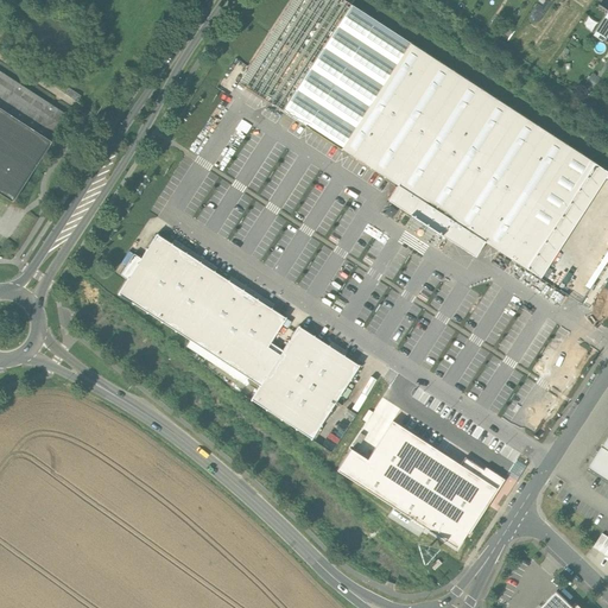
[(340,149),(409,43),(342,0),(290,0),(236,82),(340,149)]
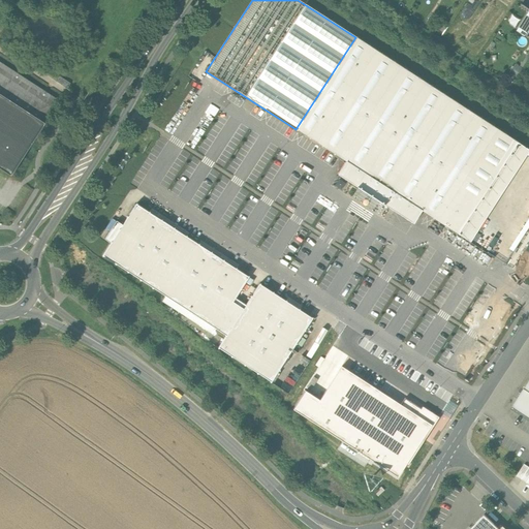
[(355,37),(296,129),(345,162),(337,175),(363,191),(380,203),(413,223),(422,211),(458,235),(518,142),(355,37)]
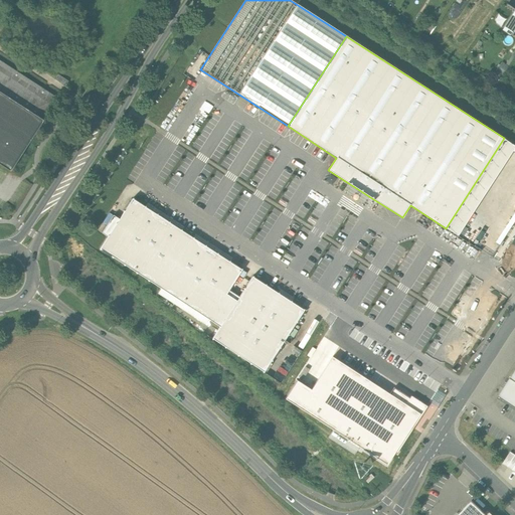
[(57,98),(0,60),(0,163),(10,171),(57,98)]
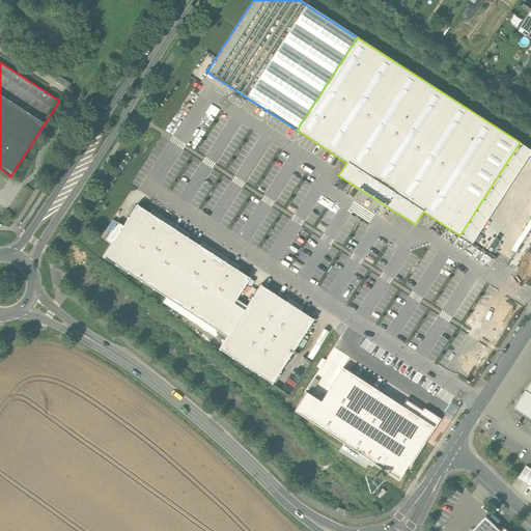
[(71,84),(60,78),(56,83),(66,89),(71,84)]
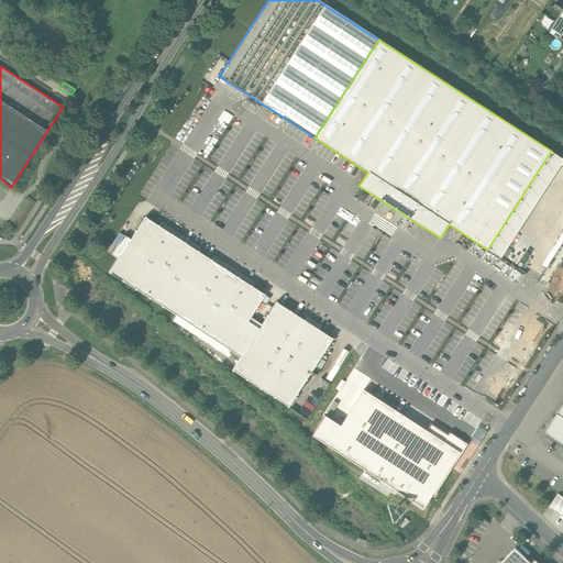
[(562,158),(551,151),(487,250),(499,257),(562,158)]
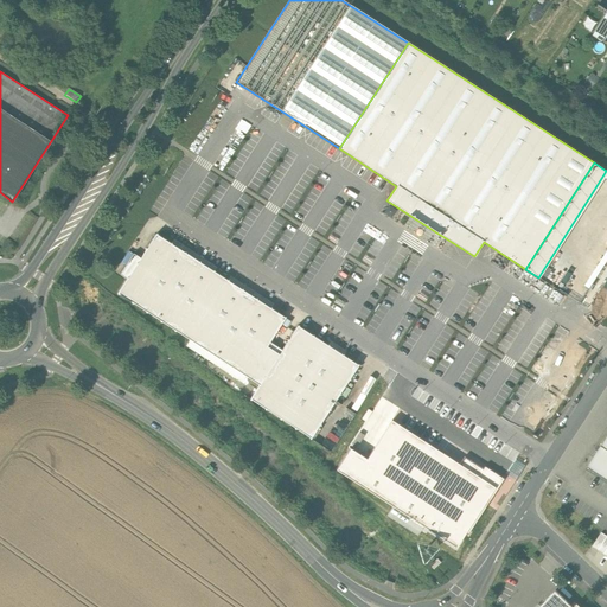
[(286,318),(155,234),(146,249),(146,250),(117,293),(260,385),(250,400),(311,439),(349,379),(350,379),(358,365),(298,326),(279,355),(267,346),(286,318)]
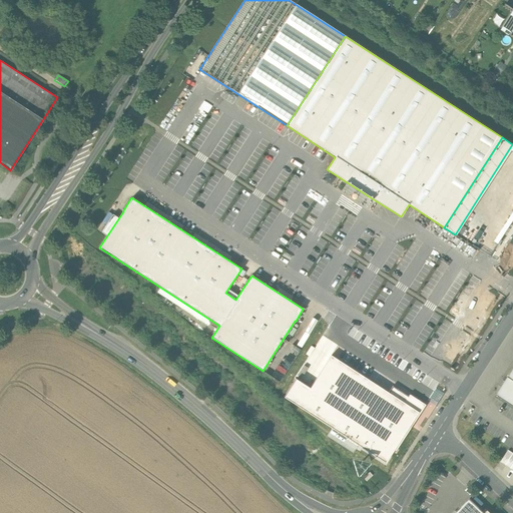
[(284,397),(385,463),(393,450),(395,451),(426,405),(410,395),(408,397),(392,386),(388,393),(331,356),(310,388),(296,379),(284,397)]
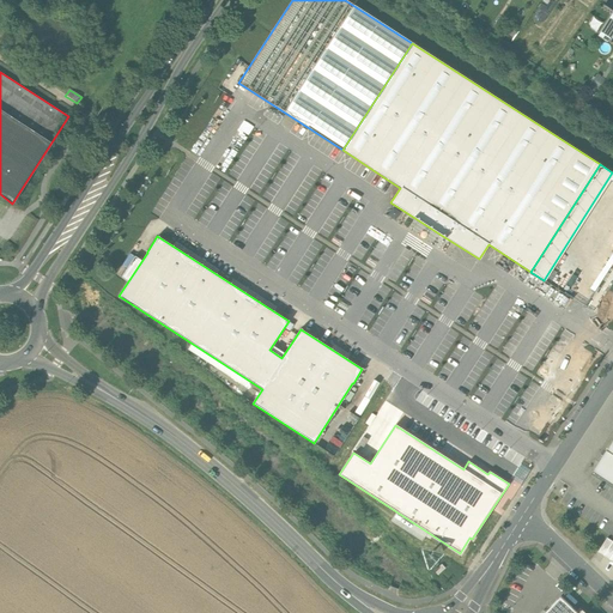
[(612,454),(607,450),(593,472),(612,485),(612,454)]
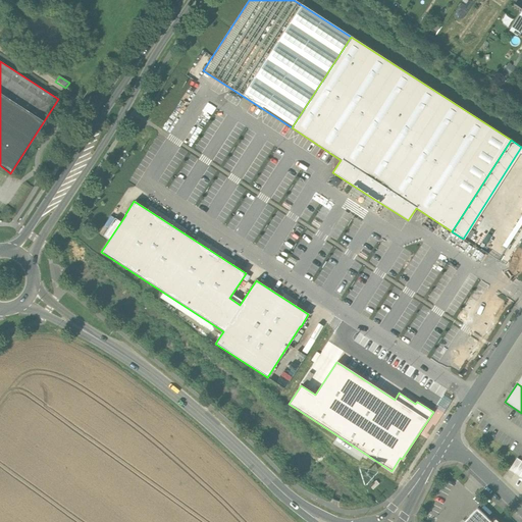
[(511,469),(521,475),(521,457),(520,456),(511,469)]
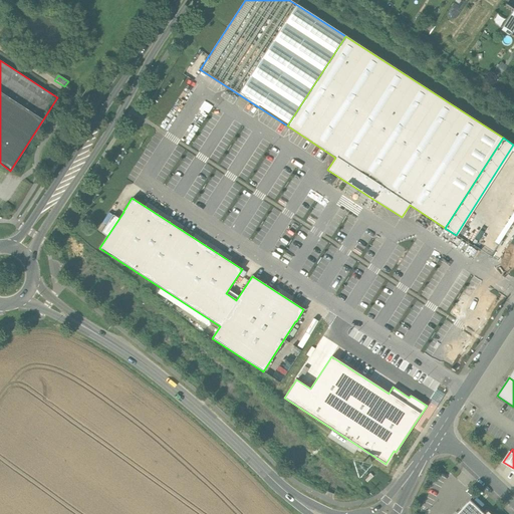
[(370,473),(363,479),(366,482),(373,477),(370,473)]
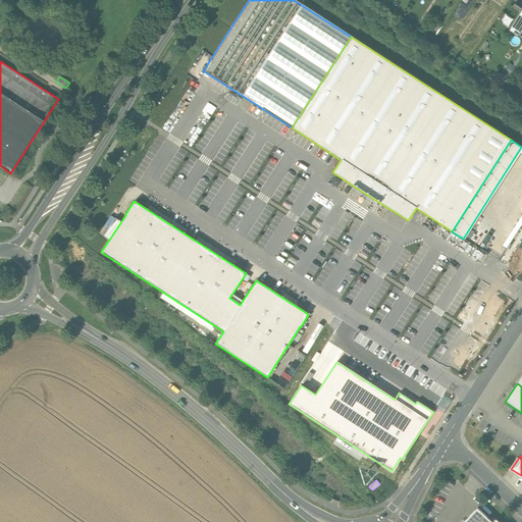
[(492,521),(478,508),(464,521),(492,521)]
